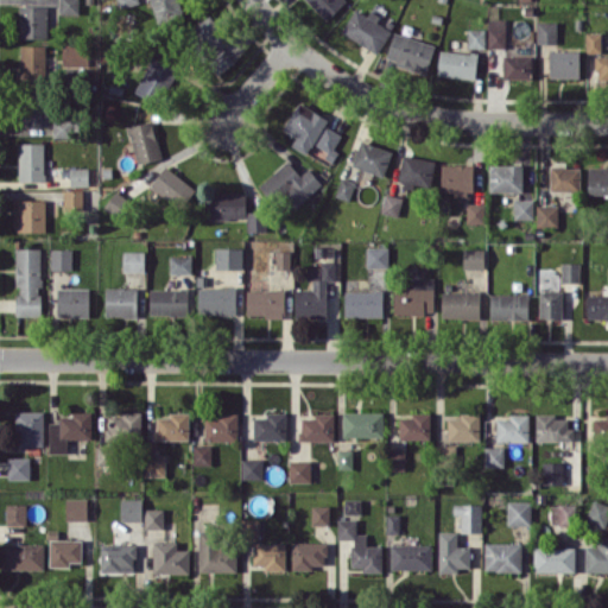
[(78,0),(58,0),(59,13),(78,13),(78,0)]
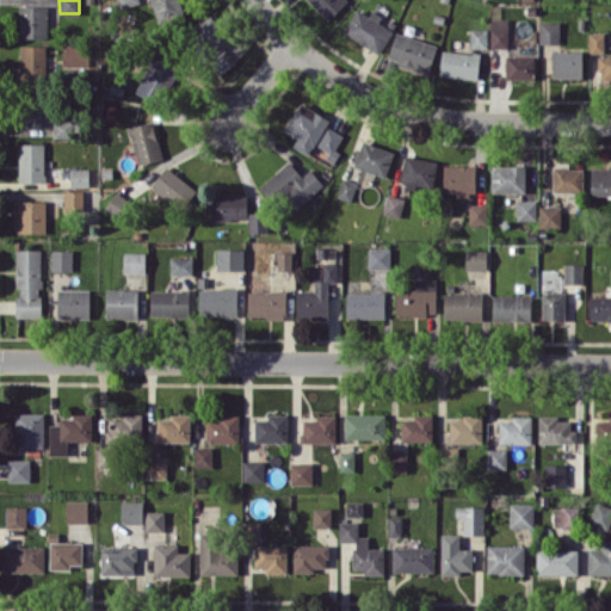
[(150,0),(159,25),(185,17),(179,0),(150,0)]
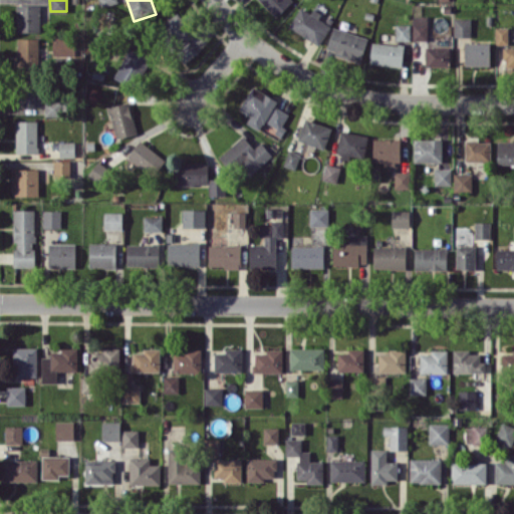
[(259,0),(276,16),(291,1),(290,0),(259,0)]
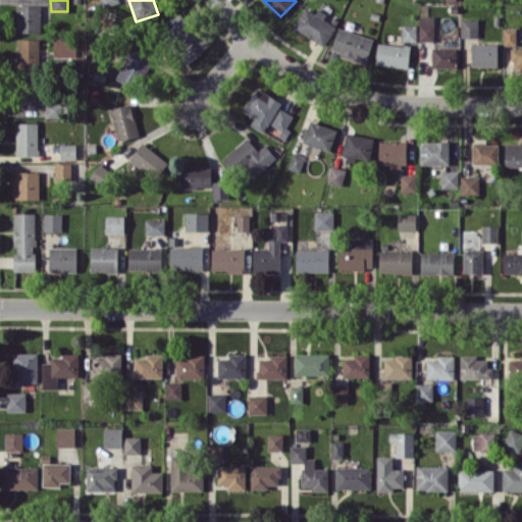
[(40,4),(16,5),(16,33),(41,32),(40,4)]
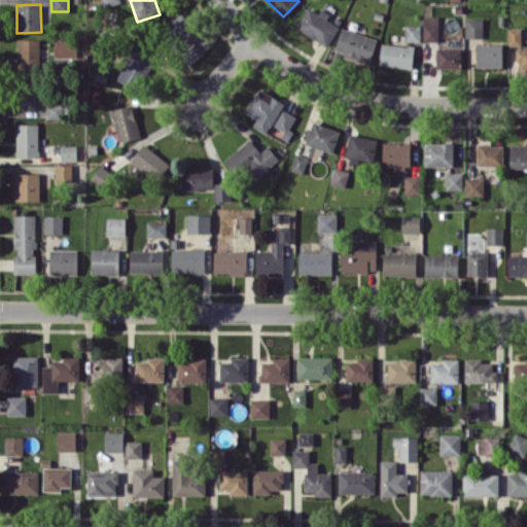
[(329,13),(321,8),(318,12),(308,6),(295,27),(327,45),(339,26),(326,19),(329,13)]
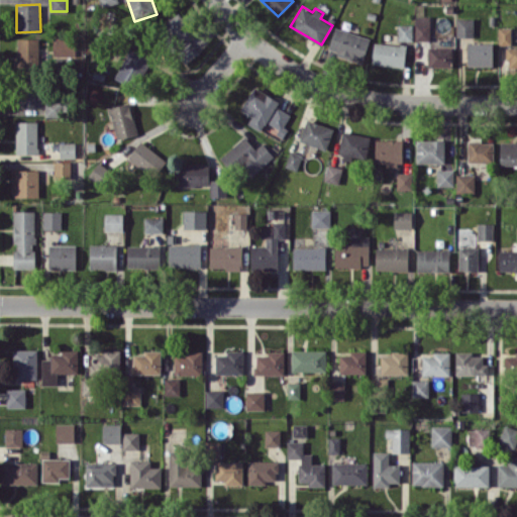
[(199,53),(189,39),(195,35),(178,12),(160,26),(187,63),(199,53)]
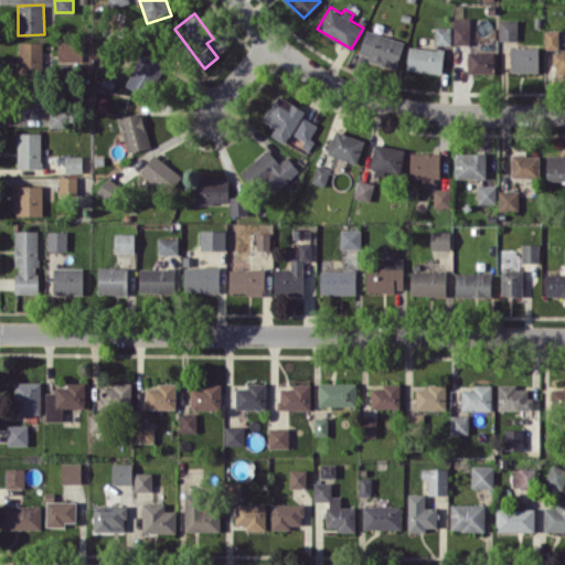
[(454,44),(470,44),(470,17),(454,17),(454,44)]
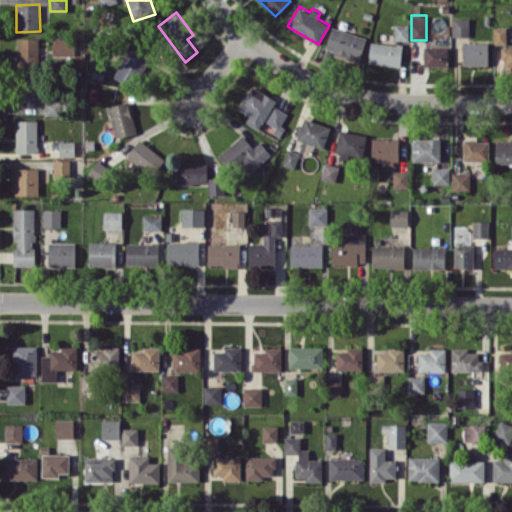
[(452,37),(469,36),(469,18),(452,18),(452,37)]
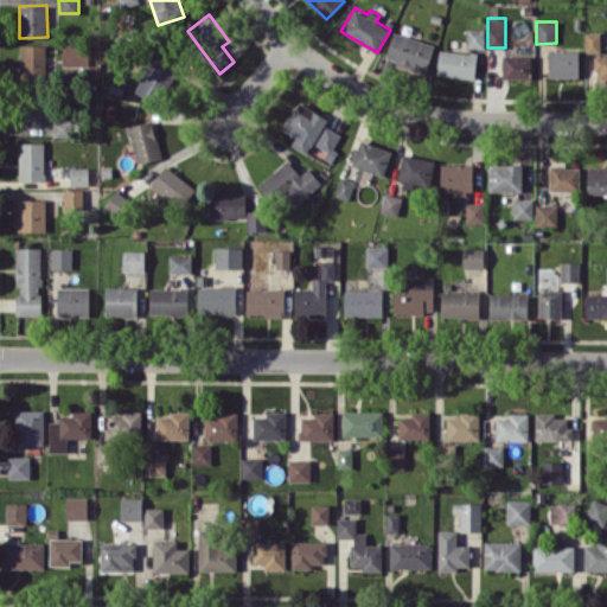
[(484,48),(485,29),(467,29),(467,48),(484,48)]
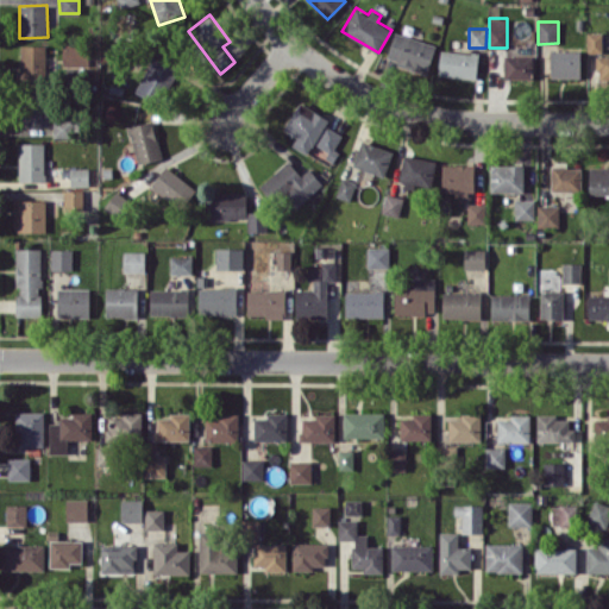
[(602,54),(602,32),(586,32),(586,54),(602,54)]
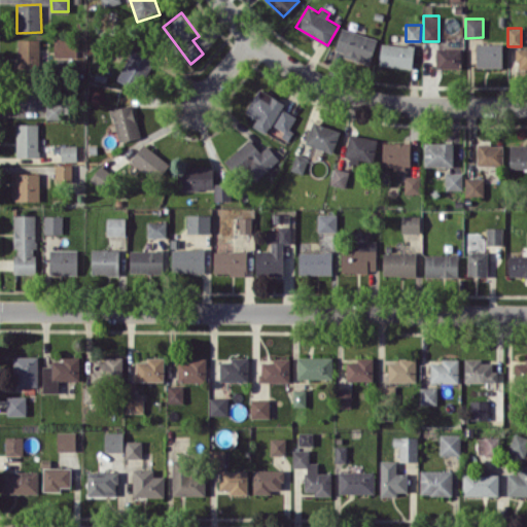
[(377,37),(340,29),(335,55),(371,62),(377,37)]
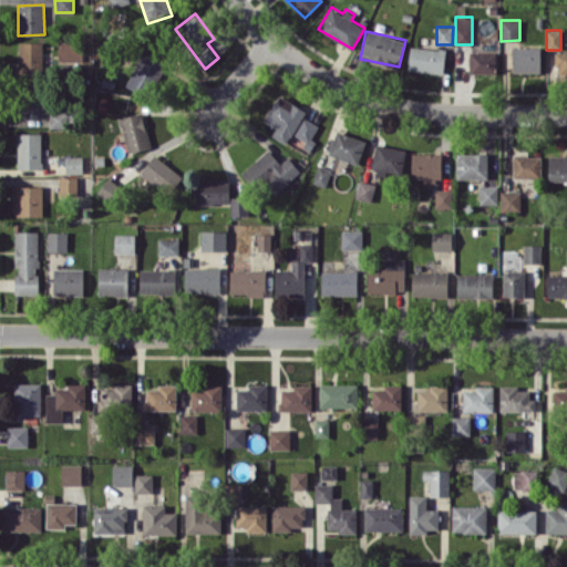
[(59,61),(83,61),(83,40),(58,41),(59,61)]
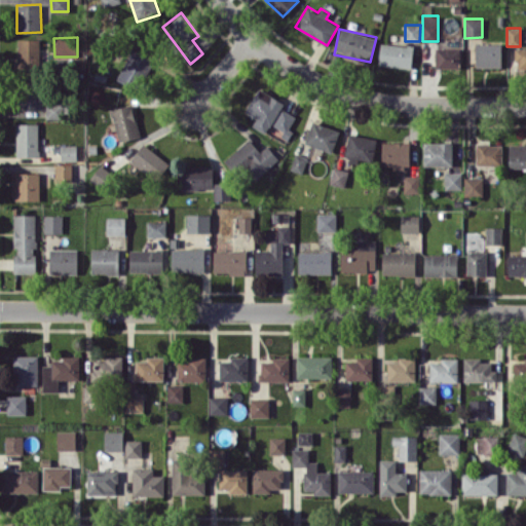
[(40,38),(17,39),(17,70),(40,69),(40,38)]
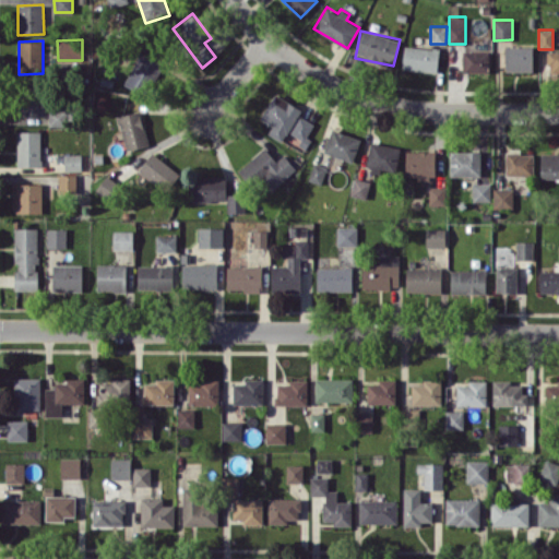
[(403,70),(438,71),(439,48),(404,46),(403,70)]
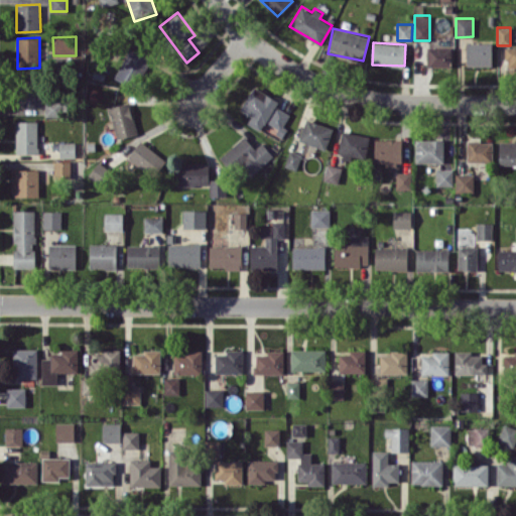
[(492,43),(467,43),(467,66),(492,66),(492,43)]
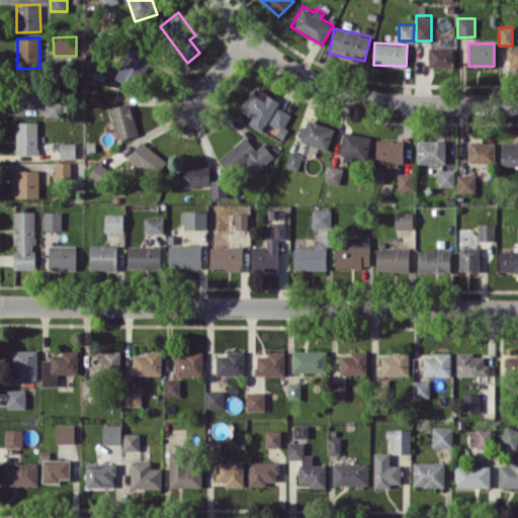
[(453,47),(429,48),(429,67),(453,67),(453,47)]
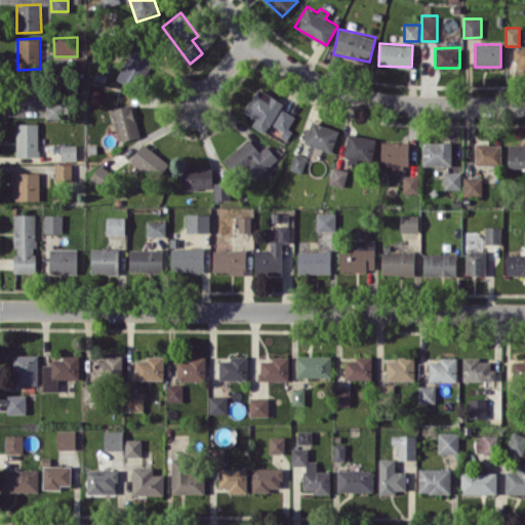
[(524,68),(524,47),(514,48),(515,69),(524,68)]
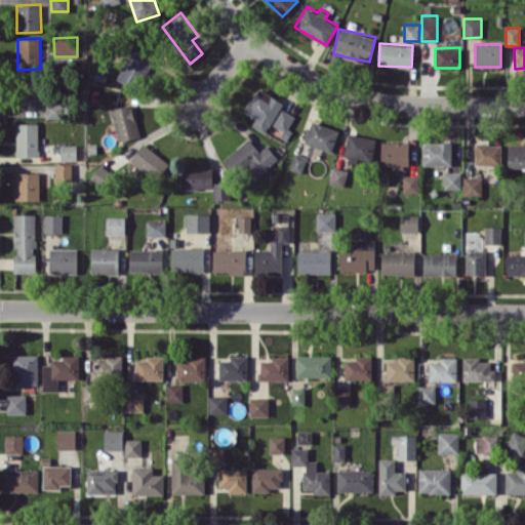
[(117,80),(139,89),(152,58),(130,49),(117,80)]
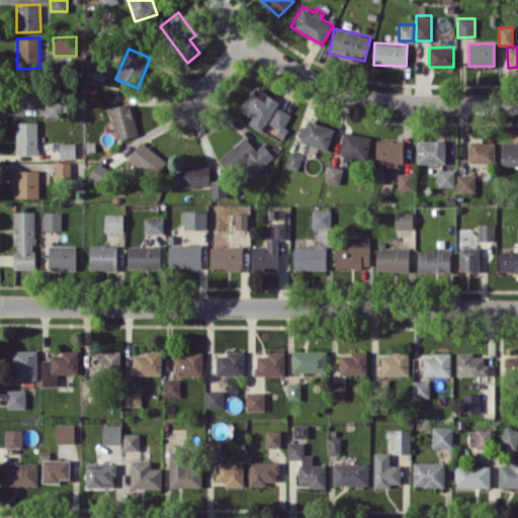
[(249,124),(263,132),(278,99),(253,87),(243,110),(253,115),(249,124)]
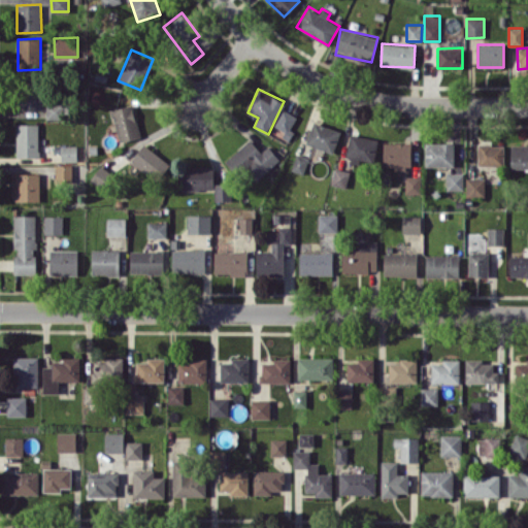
[(64,103),(46,102),(45,119),(63,120),(64,103)]
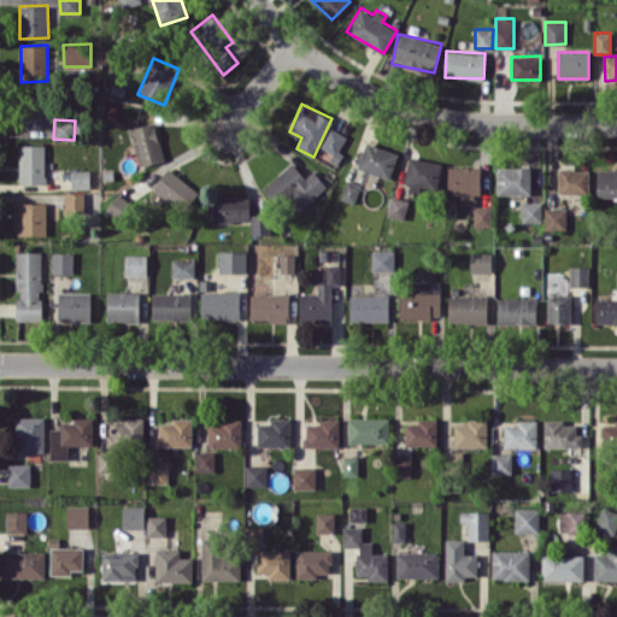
[(164,159),(154,122),(129,129),(140,166),(164,159)]
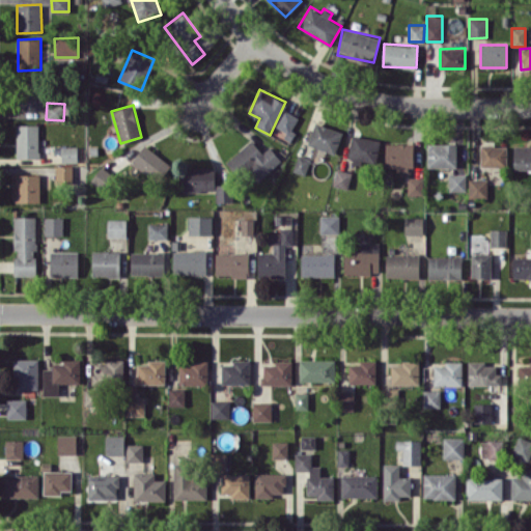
[(334,154),(342,132),(315,121),(307,144),(334,154)]
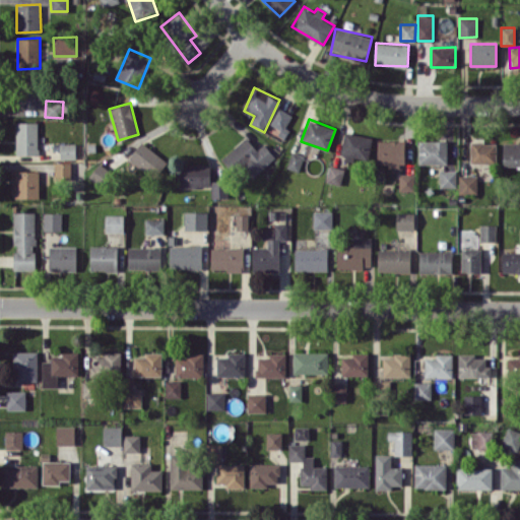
[(38,122),(16,122),(16,154),(38,154),(38,122)]
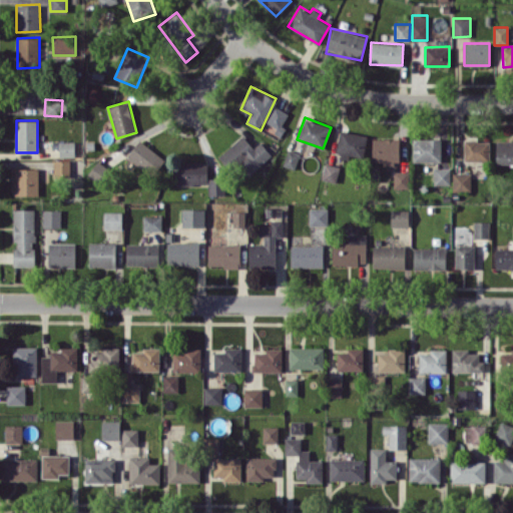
[(367,134),(340,131),(337,154),(365,157),(367,134)]
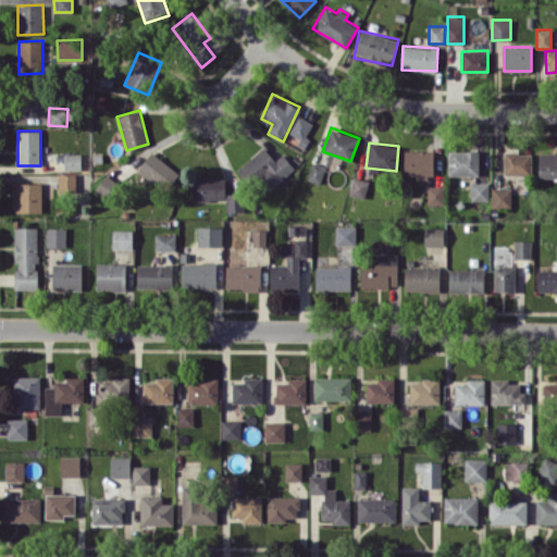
[(275,160),(263,147),(236,170),(251,186),(263,175),(273,187),(295,168),(283,153),(275,160)]
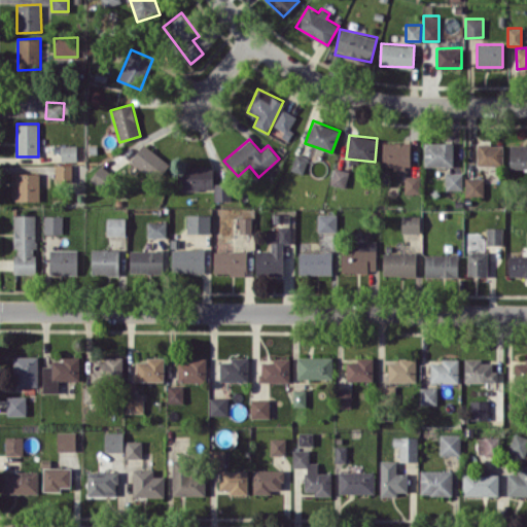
[(411,142),(383,142),(383,165),(393,165),(393,168),(411,168),(411,142)]
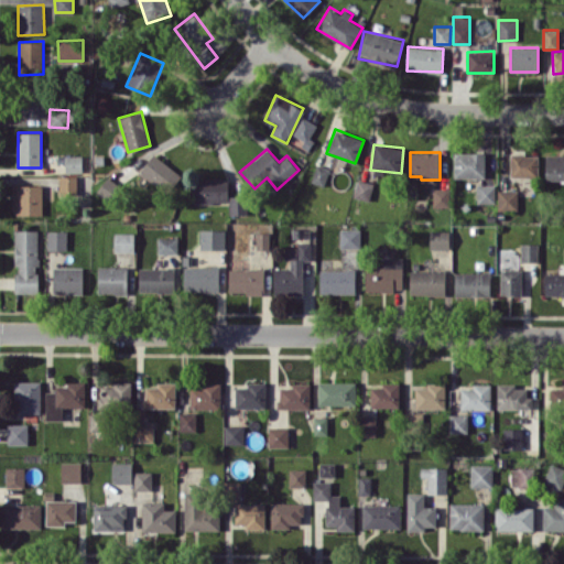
[(454,177),(485,177),(485,152),(454,152),(454,177)]
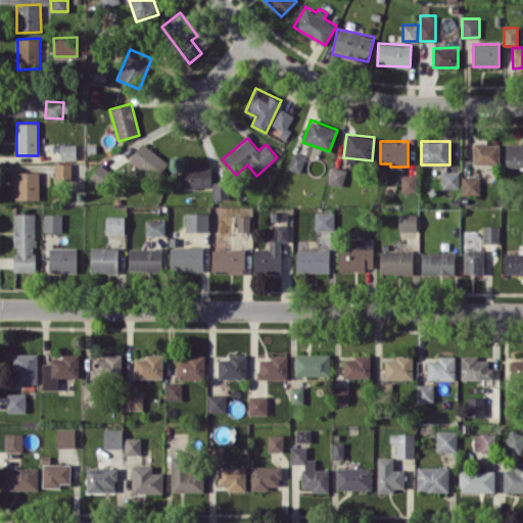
[(155,180),(169,162),(143,142),(130,158),(155,180)]
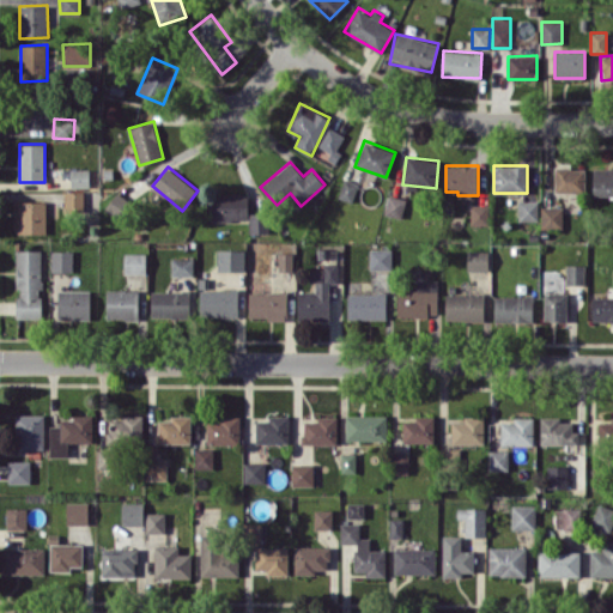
[(554,192),(584,192),(584,168),(554,168),(554,192)]
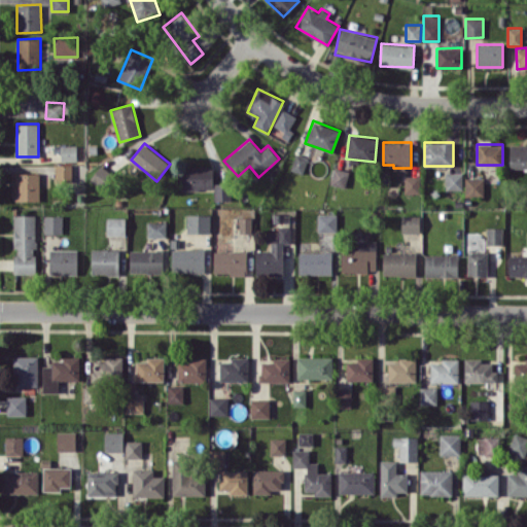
[(526,144),(510,144),(510,168),(526,168),(526,144)]
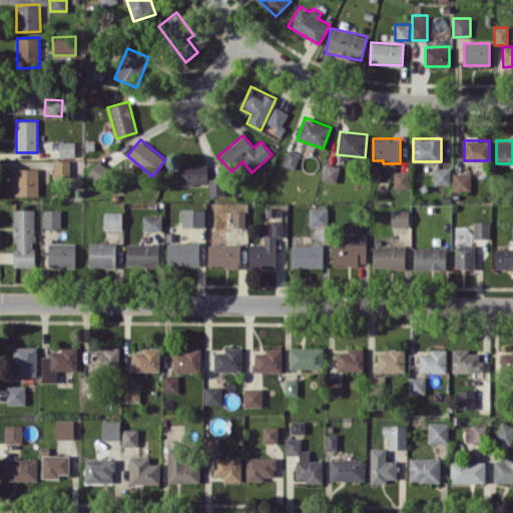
[(75,156),(74,141),(59,141),(59,156),(75,156)]
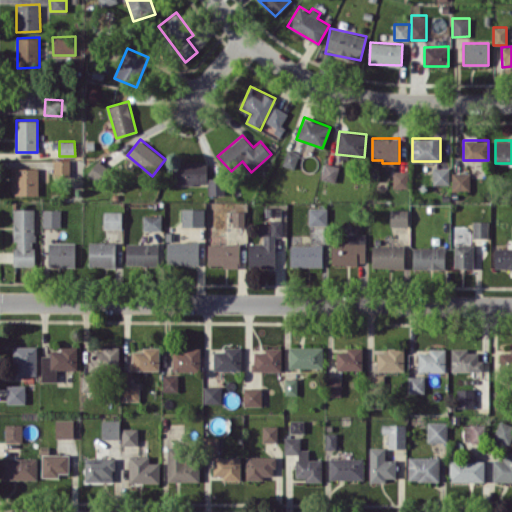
[(298,152),(286,149),(283,165),(295,168),(298,152)]
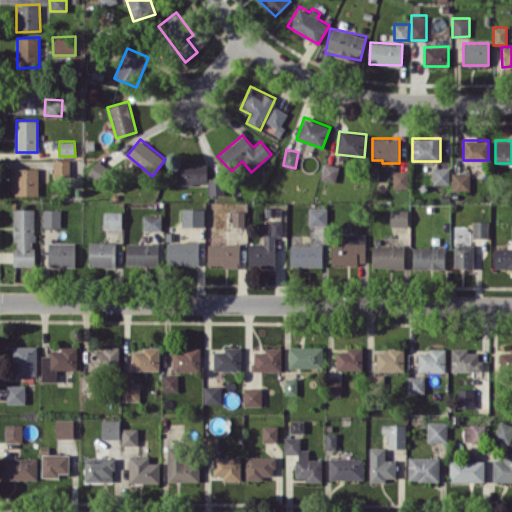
[(70,178),(69,159),(53,159),(54,179),(70,178)]
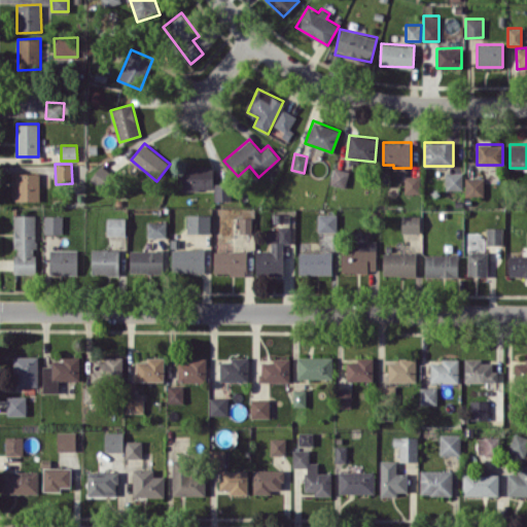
[(90,177),(100,188),(113,177),(102,165),(90,177)]
